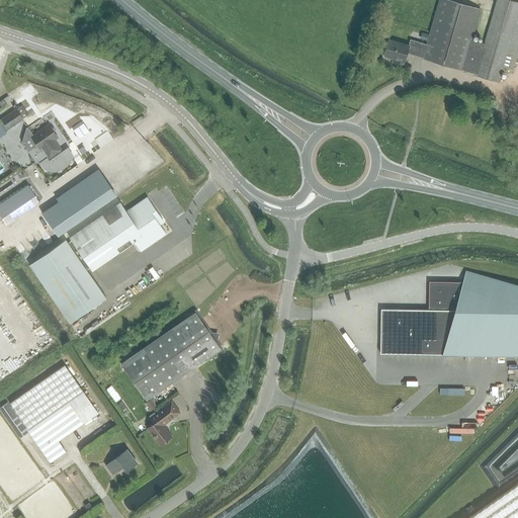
[(503,67),(513,70),(517,50),(517,3),(507,0),(496,0),(484,44),(471,40),(481,10),(446,0),(438,0),(426,45),(410,39),(408,46),(387,39),(383,56),(393,59),(391,65),(392,65),(393,62),(403,66),(407,54),(422,58),(422,59),(475,74),(475,76),(499,83),(499,82),(498,82),(503,67)]
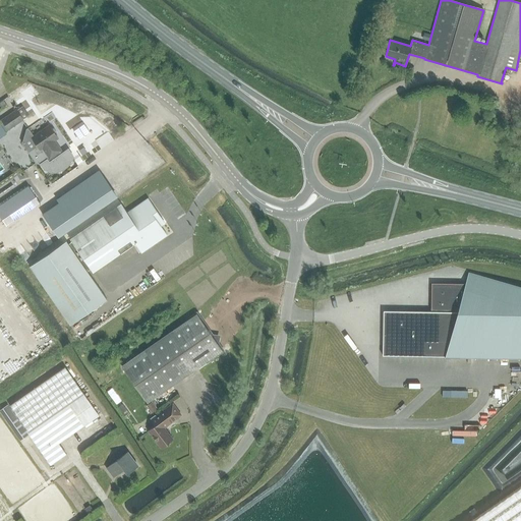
[(428,41),(430,35),(424,33),(422,40),(428,41)]
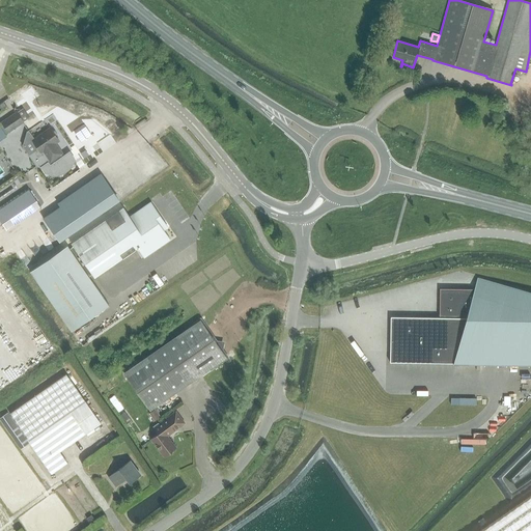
[(43,85),(38,93),(51,99),(55,90),(43,85)]
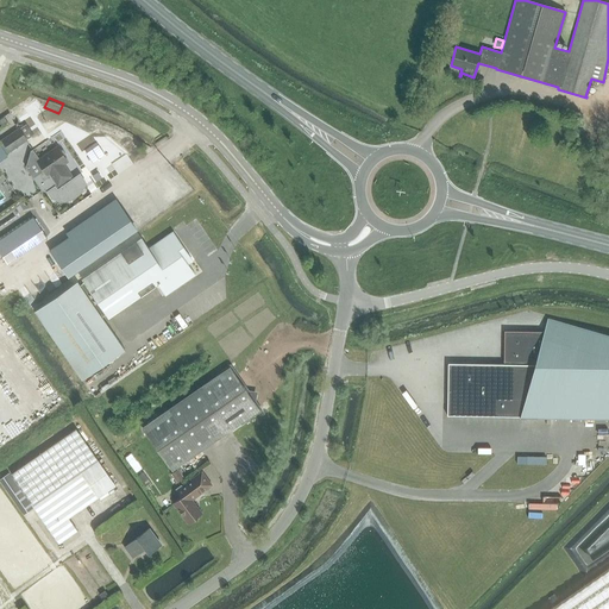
[(10,152),(27,140),(19,129),(1,140),(10,152)]
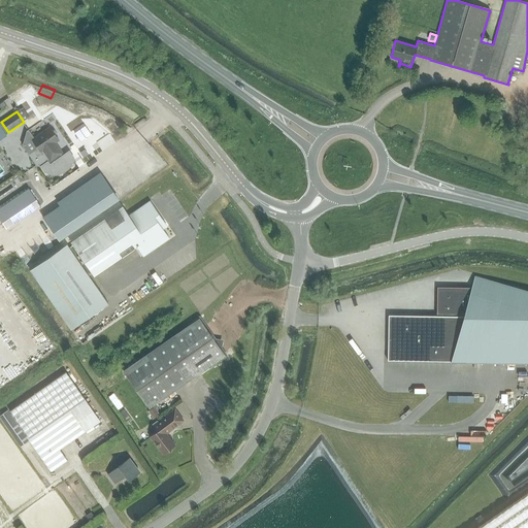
[(122,131),(121,124),(112,125),(111,116),(104,117),(104,123),(100,124),(101,134),(122,131)]
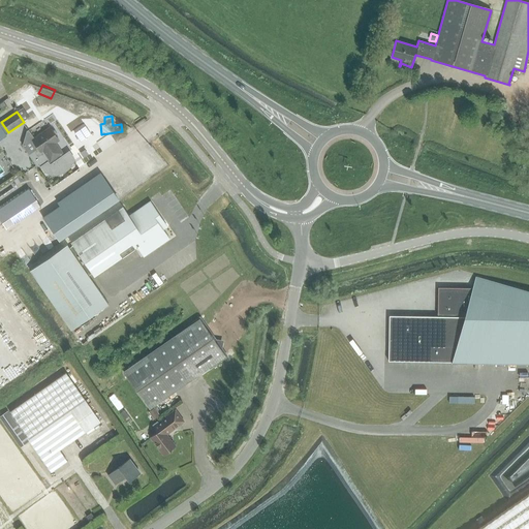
[(23,145),(29,155),(36,166),(39,166),(43,173),(49,175),(53,175),(57,175),(61,174),(65,172),(68,169),(71,166),(75,159),(69,151),(61,156),(61,154),(62,153),(55,143),(59,141),(56,136),(57,136),(57,134),(55,130),(53,130),(53,131),(50,127),(42,132),(37,124),(28,131),(26,132),(23,145)]
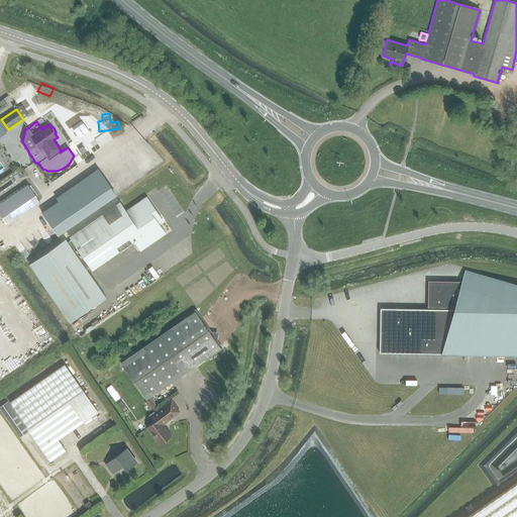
[(105,143),(96,148),(100,154),(109,149),(105,143)]
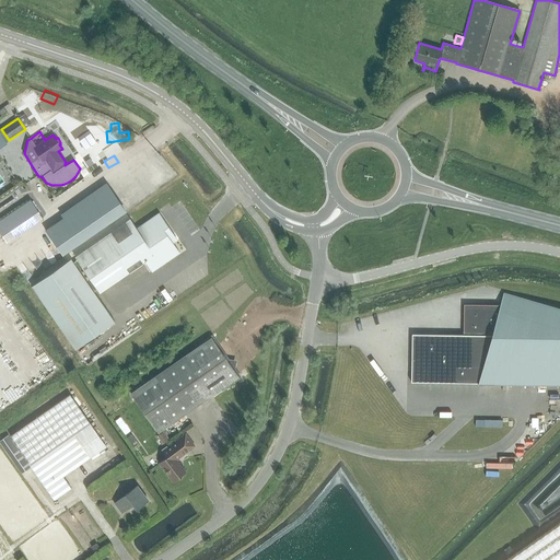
[(62,257),(126,212),(108,187),(45,231),(62,257)]
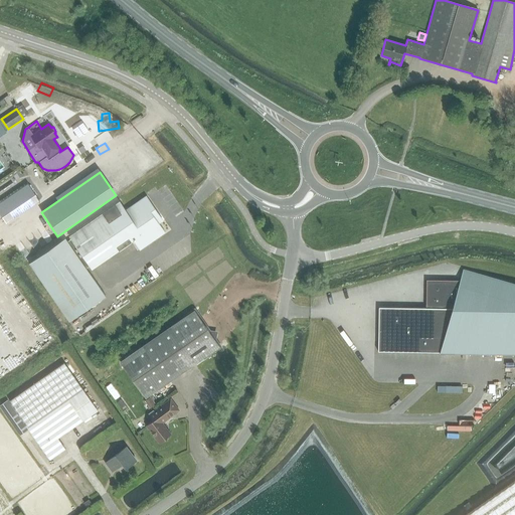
[(0,202),(0,214),(6,223),(40,201),(28,184),(0,202)]
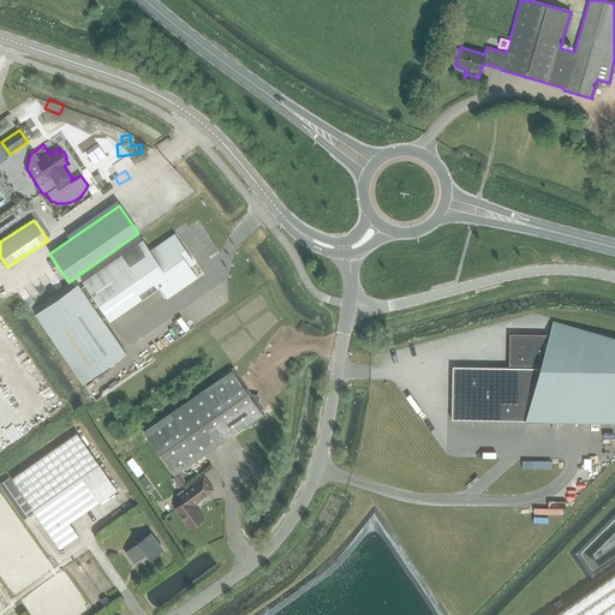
[(190,267),(193,263),(174,234),(149,251),(142,240),(82,281),(84,286),(81,288),(78,285),(35,315),(82,383),(126,353),(103,321),(107,317),(109,322),(159,287),(166,299),(197,278),(190,267)]
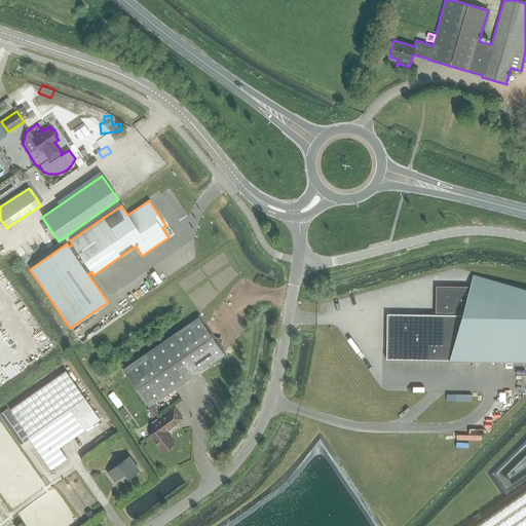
[(525,291),(474,276),(472,287),(435,286),(435,315),(386,314),(386,348),(386,359),(405,360),(449,360),(449,361),(453,361),(458,361),(525,362),(525,291)]
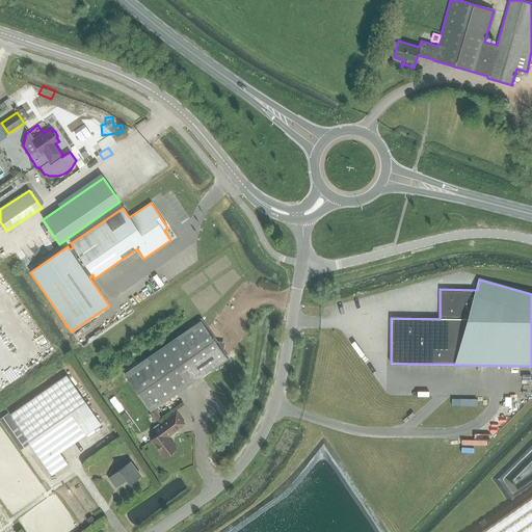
[(223,360),(224,355),(221,350),(222,344),(216,343),(201,320),(124,374),(150,411),(223,360)]
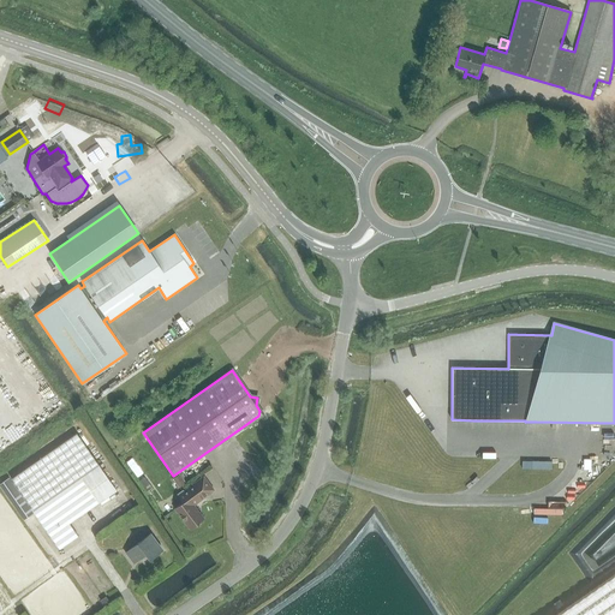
[(59,549),(78,536),(69,524),(117,490),(76,434),(11,479),(59,549)]
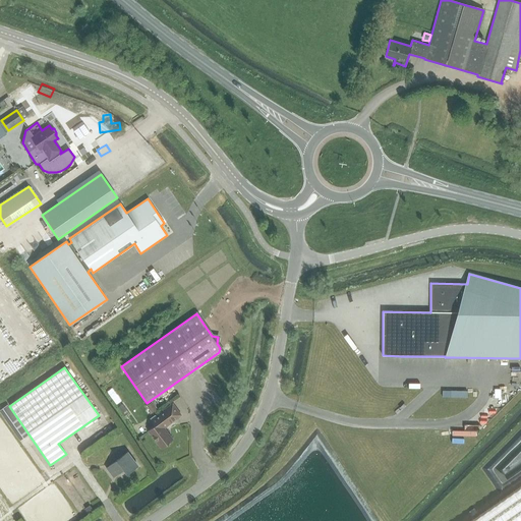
[(157,409),(152,401),(146,406),(151,413),(157,409)]
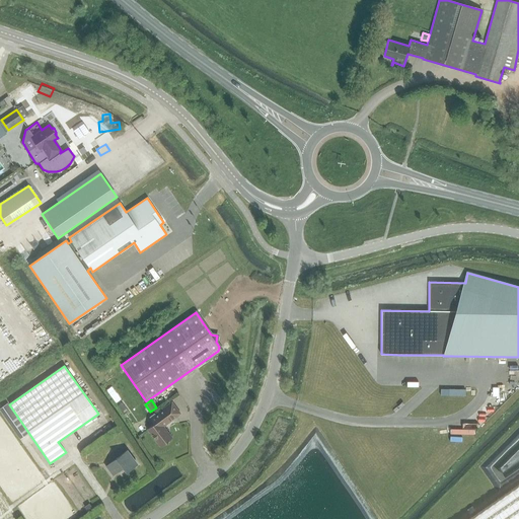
[(172,437),(163,427),(180,414),(171,401),(155,415),(154,414),(149,417),(155,424),(147,430),(160,446),(172,437)]
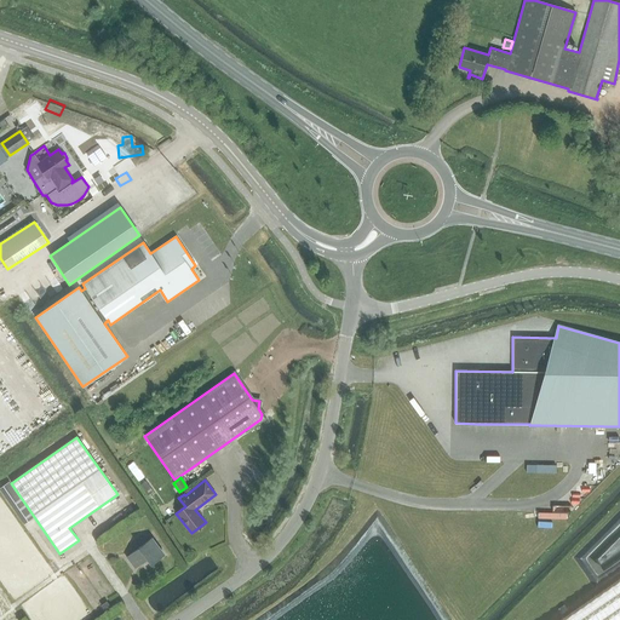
[(9,482),(3,486),(19,510),(26,506),(9,482)]
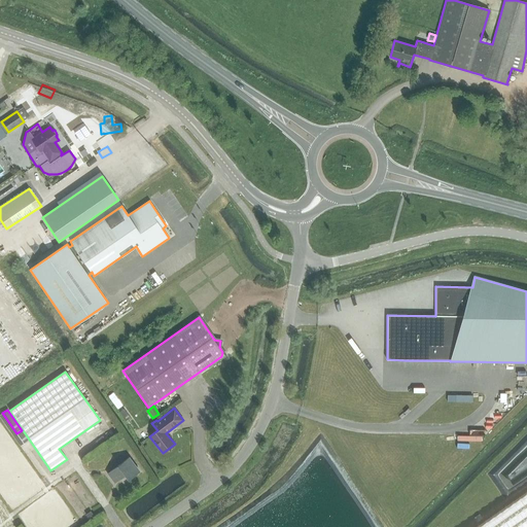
[(129,480),(139,471),(129,458),(108,473),(115,482),(125,475),(129,480)]
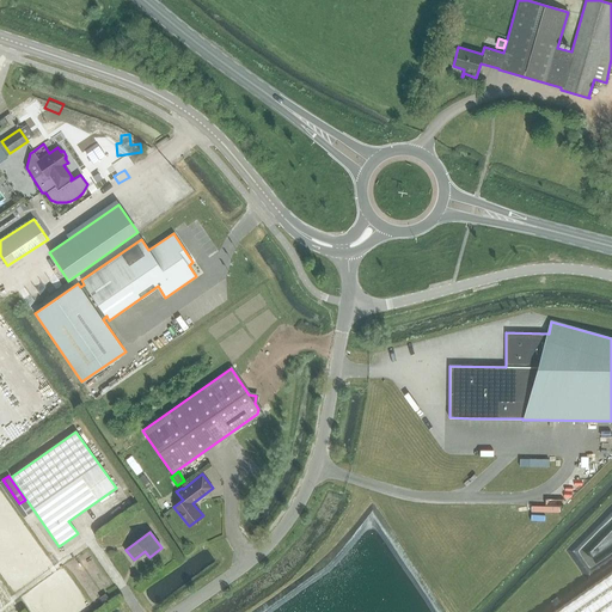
[(611,611),(611,571),(552,611),(611,611)]
